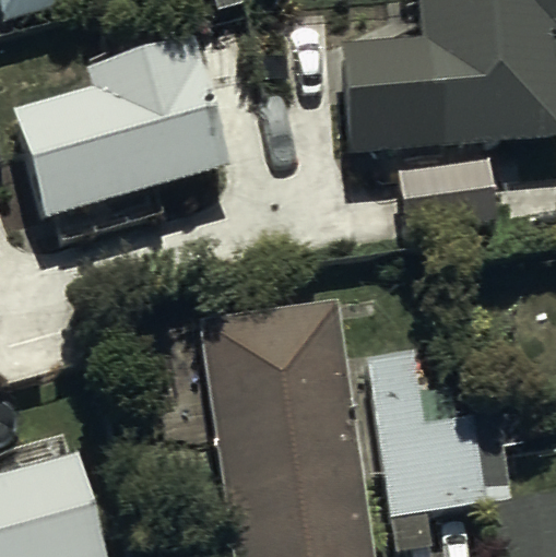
[(0,0),(0,15),(2,15),(8,36),(68,21),(66,11),(106,0),(0,0)]
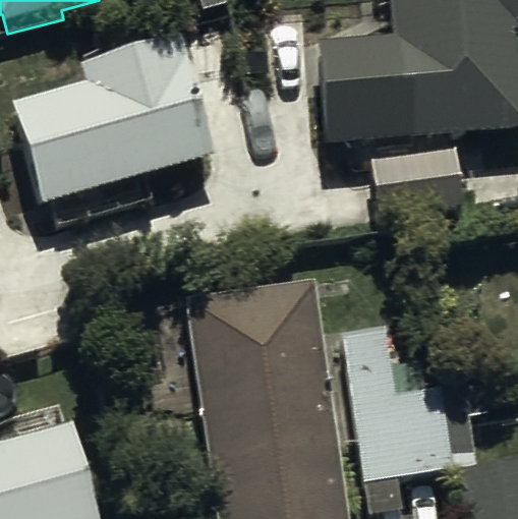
[(393,0),(396,33),(321,39),(329,140),(517,123),(517,0),(393,0)]
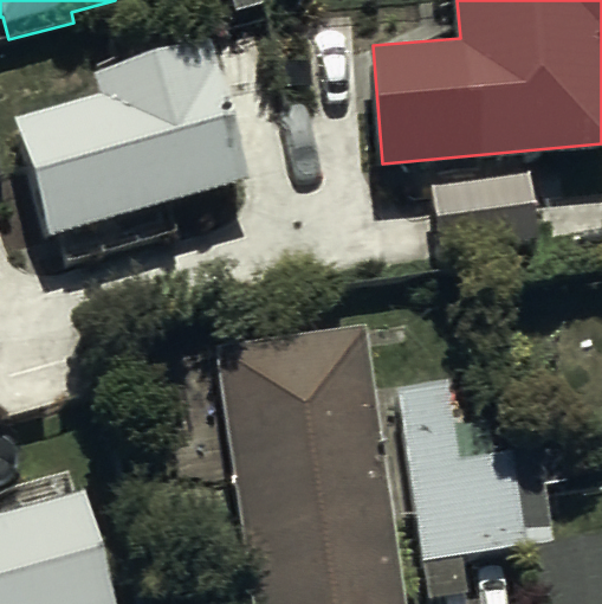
[(103,90),(17,116),(52,235),(253,174),(212,34),(96,69),(103,90)]
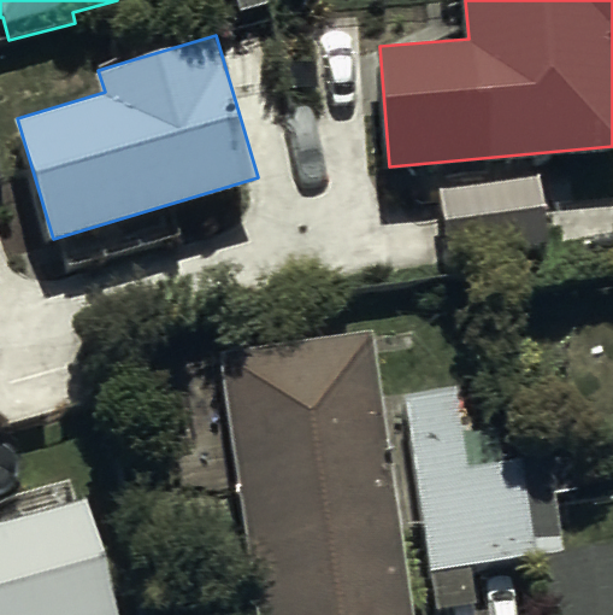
[(453,390),(379,400),(372,349),(219,368),(254,614),(477,614),(473,586),(546,577),(550,614),(612,614),(612,562),(567,569),(564,544),(532,549),(517,444),(461,451),(453,390)]
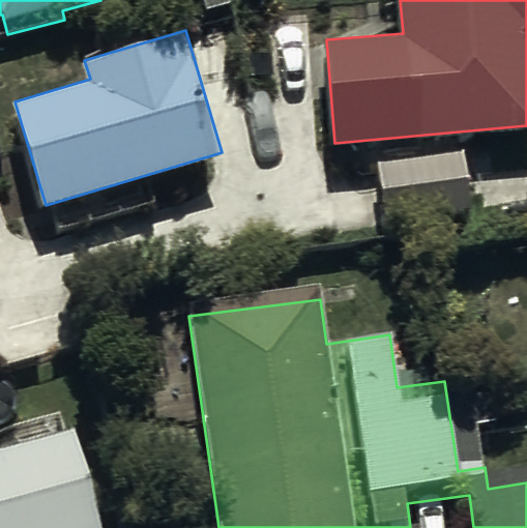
[(105,527),(75,424),(0,446),(0,527),(105,527)]
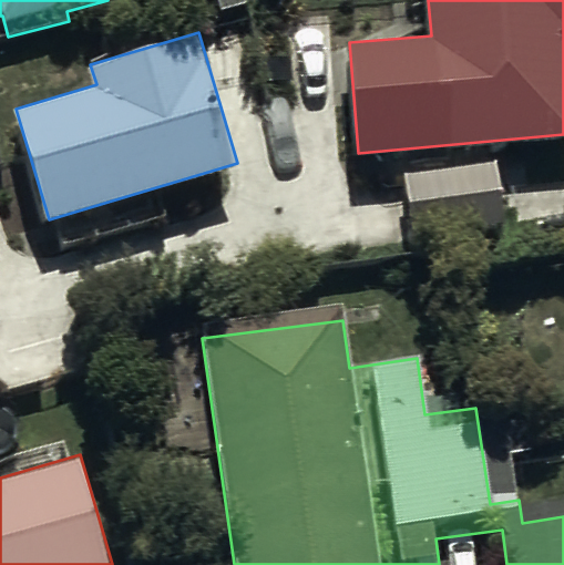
All buildings are outlined.
